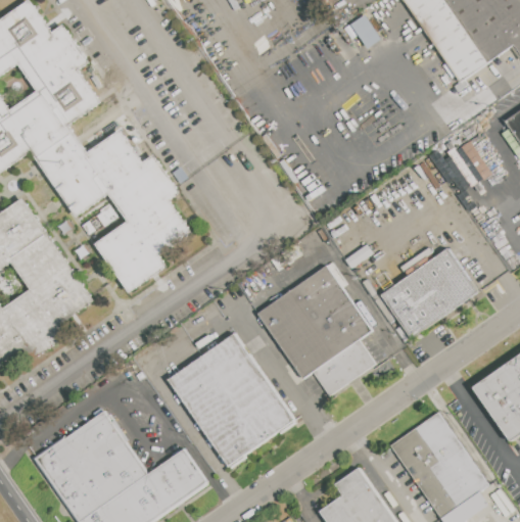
[(0,20),(29,0),(31,0),(52,31),(62,24),(90,62),(79,69),(101,102),(68,125),(87,151),(120,129),(142,161),(152,154),(179,192),(169,199),(191,233),(159,254),(167,266),(129,292),(95,243),(127,221),(108,194),(77,216),(31,150),(0,172),(0,20)]
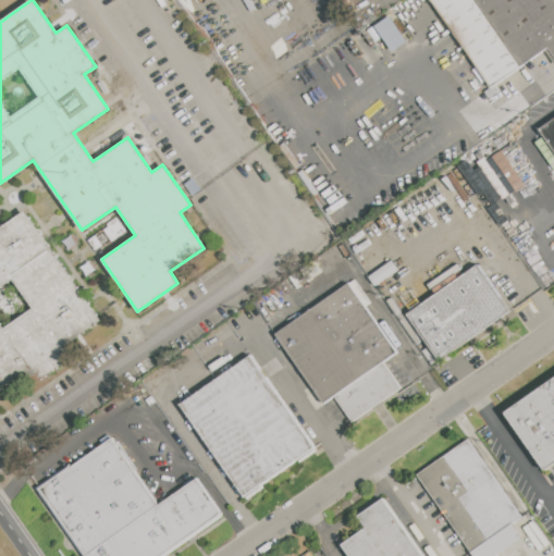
[(553,0),(553,59),(546,47),(490,86),(429,0),(553,0)]
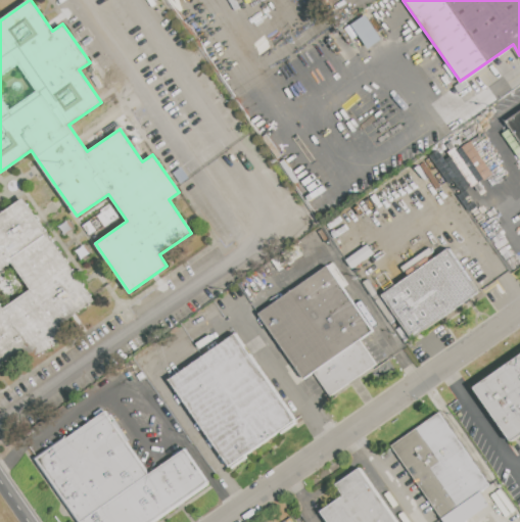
[(378,40),(365,13),(350,21),(364,47),(378,40)]
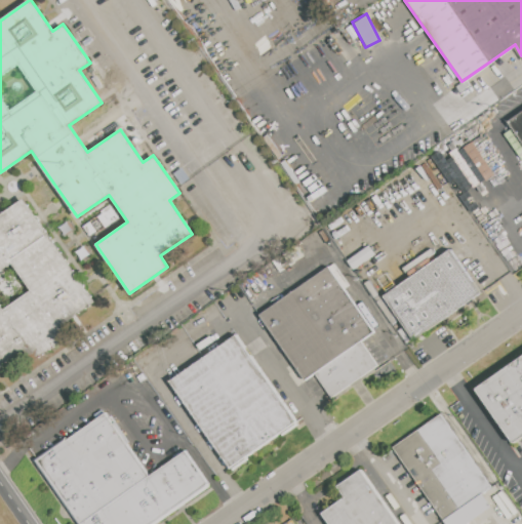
[(521,110),(521,143),(507,121),(521,110)]
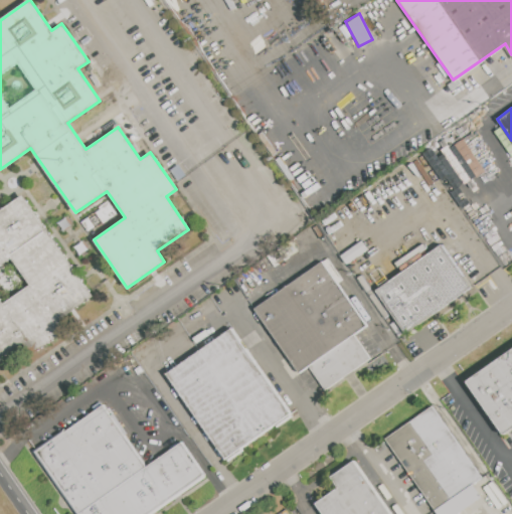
[(0,209),(22,194),(93,296),(61,318),(68,329),(31,355),(23,344),(0,359),(0,209)]
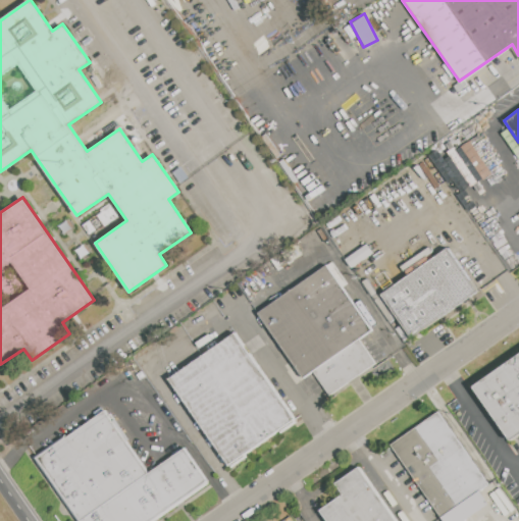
[(379,294),(447,248),(476,291),(410,337),(379,294)]
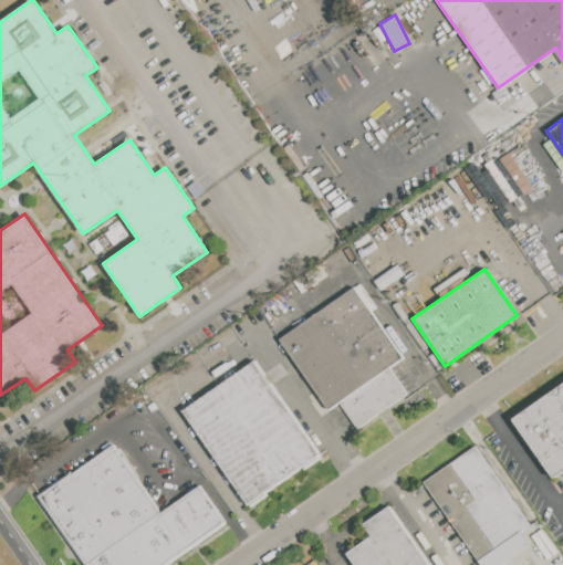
[(278,338),(353,286),(402,357),(387,366),(405,391),(354,428),(336,403),(326,408),(278,338)]
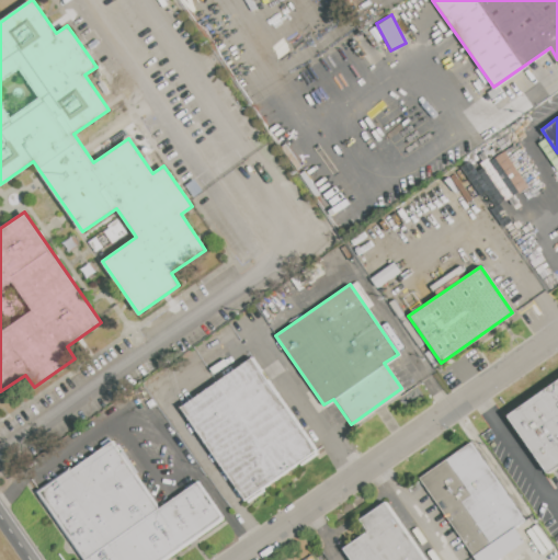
[(180,407),(251,357),(318,453),(299,466),(296,463),(261,487),(264,491),(247,503),(180,407)]
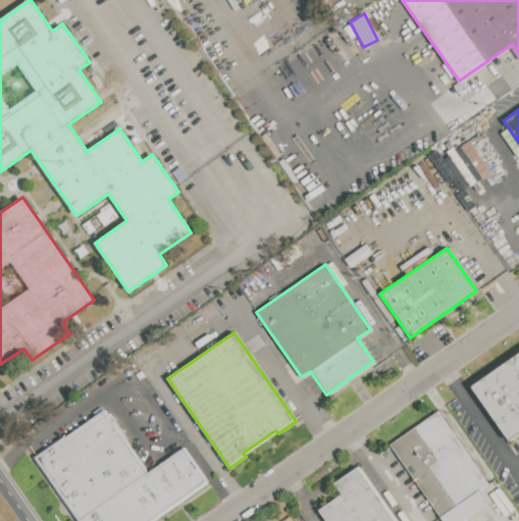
[(472,385),(518,352),(518,432),(510,439),(472,385)]
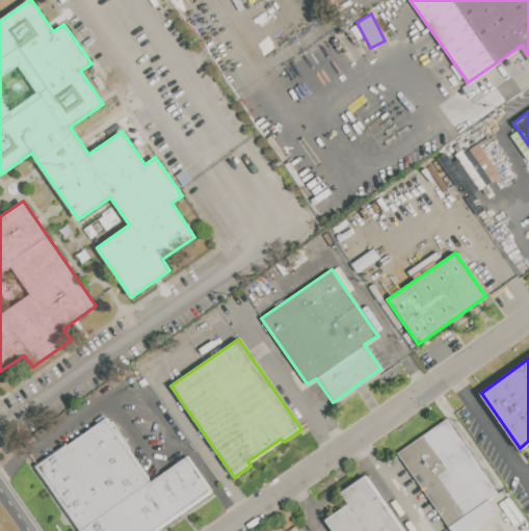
[(155,530),(77,530),(31,465),(64,442),(65,445),(105,418),(149,481),(185,456),(211,493),(155,530)]
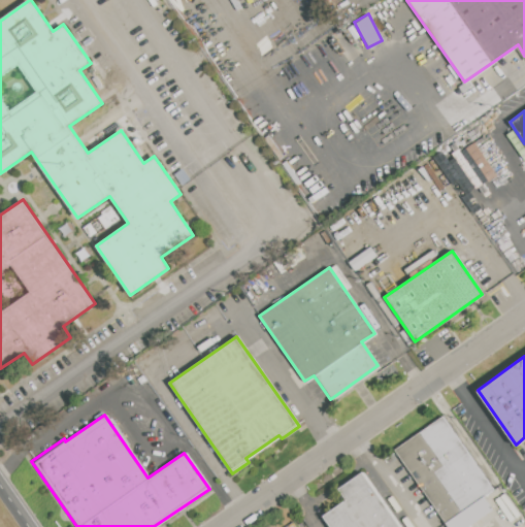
[(441,416),(493,490),(445,524),(393,450),(441,416)]
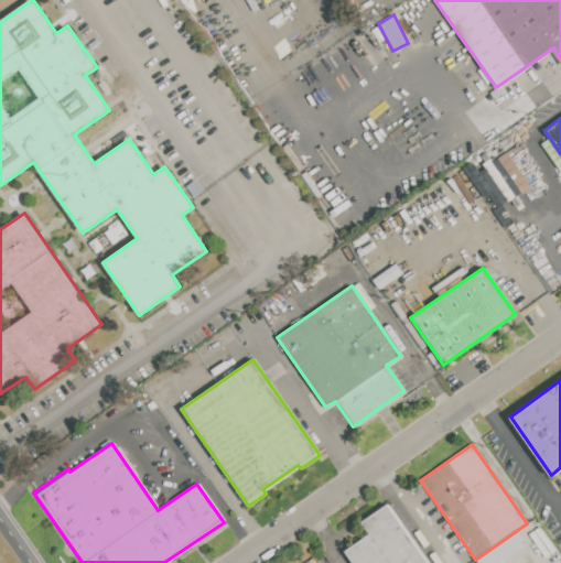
[(386,504),(427,562),(352,562),(344,551),(369,534),(360,521),(386,504)]
